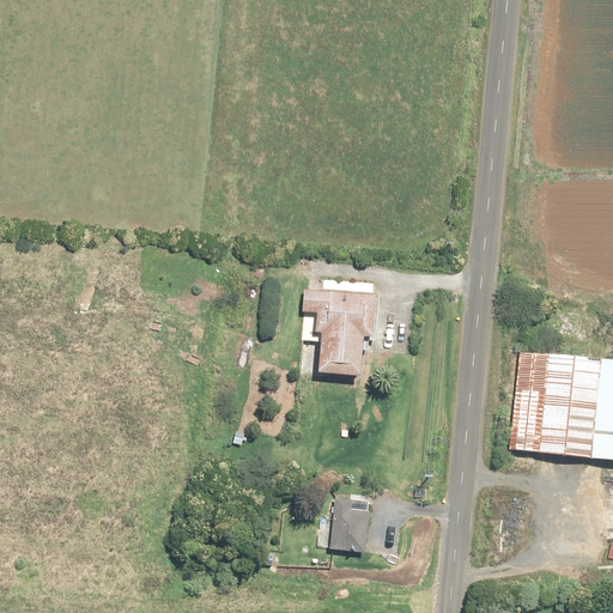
[(250,274),(261,279),(265,272),(253,268),(250,274)]
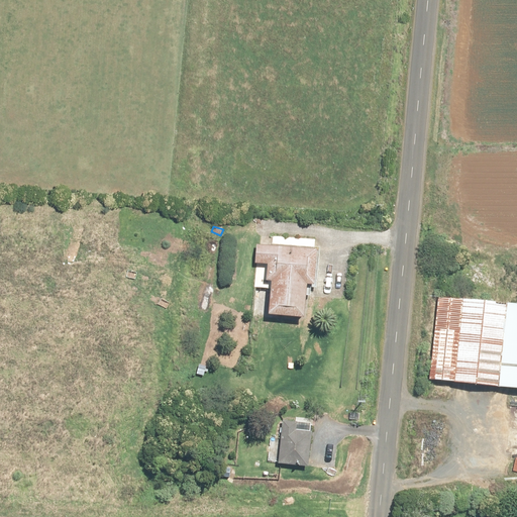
[(308,245),(308,237),(274,235),(273,237),(273,243),(259,242),(257,242),(256,262),(270,263),(269,280),(274,280),(271,312),(306,315),(307,315),(308,296),(309,282),(318,283),(321,246),(308,245)]
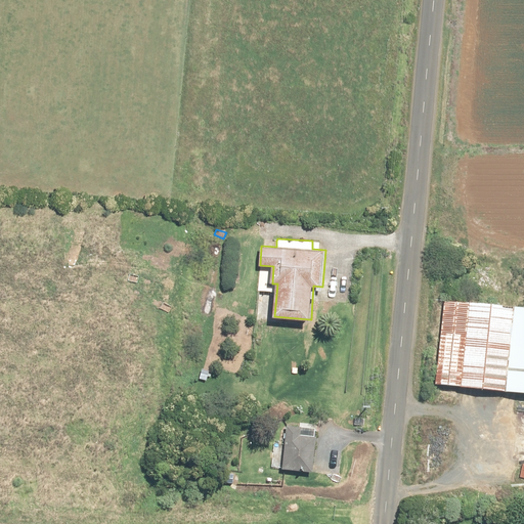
[(264,287),(265,269),(261,269),(259,288),(262,288),(262,291),(269,291),(269,288),(264,287)]
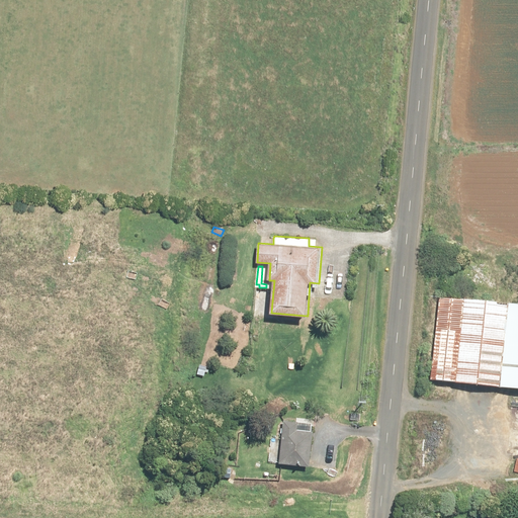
[(517,385),(517,303),(440,296),(432,378),(517,385)]
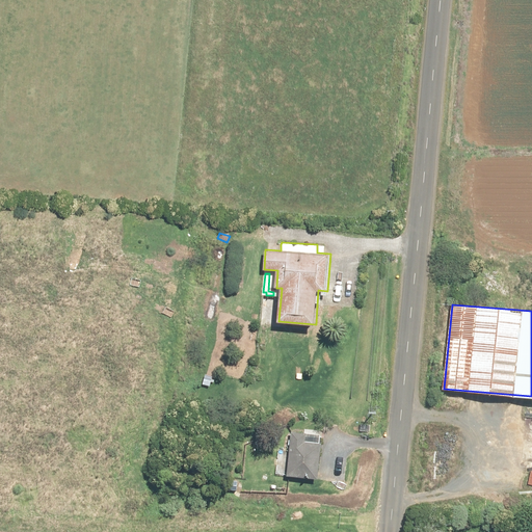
[(320,443),(321,434),(292,431),(290,451),(288,473),(287,476),(319,479),(319,477),(330,478),(333,459),(328,458),(321,458),(322,443),(320,443)]
